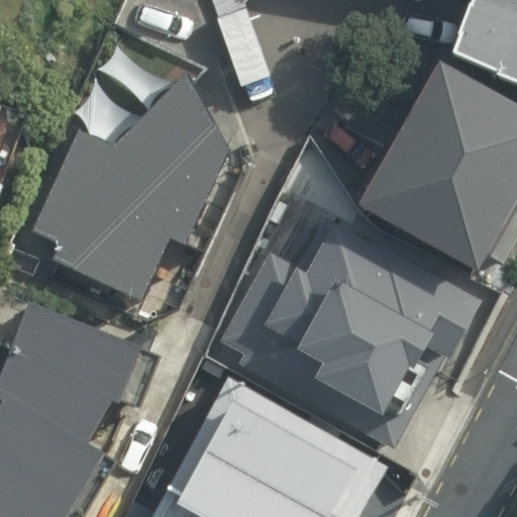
[(516,0),(480,0),(460,56),(516,83),(516,0)]
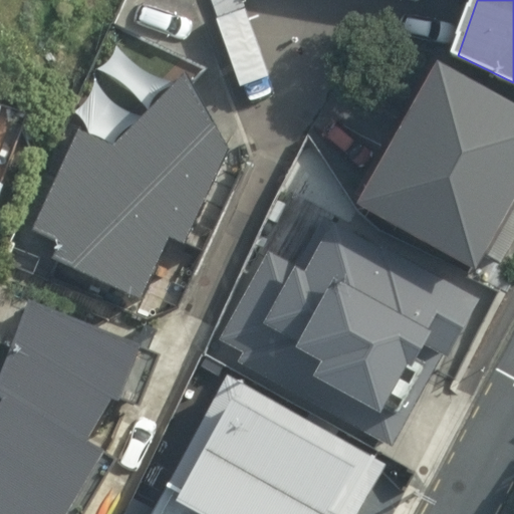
[(513,204),(513,106),(445,67),(373,203),(481,267),(513,204)]
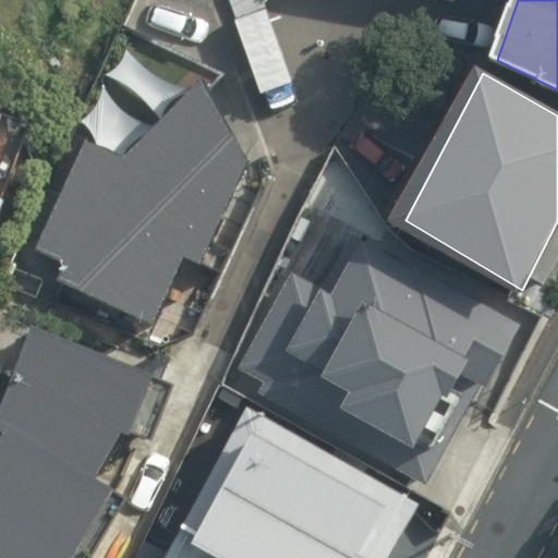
[(249,160),(206,82),(118,153),(86,136),(37,247),(63,259),(53,277),(166,322),(187,261),(201,266),(249,160)]
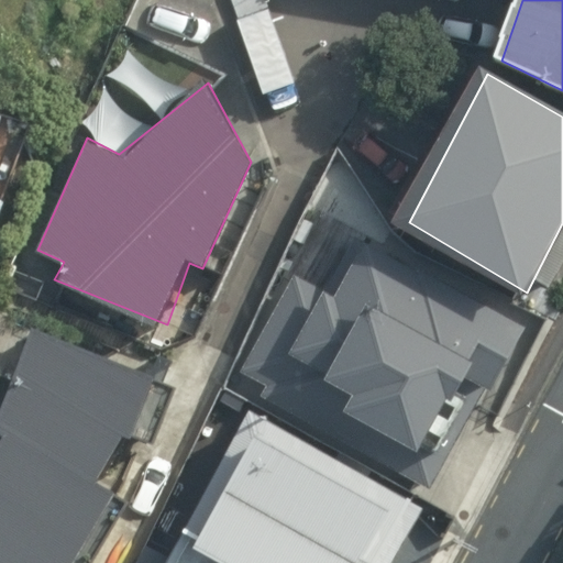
[(526,324),(350,238),(328,282),(295,265),(242,371),(268,383),(263,394),(334,429),(342,412),(421,452),(463,368),(496,385),(526,324)]
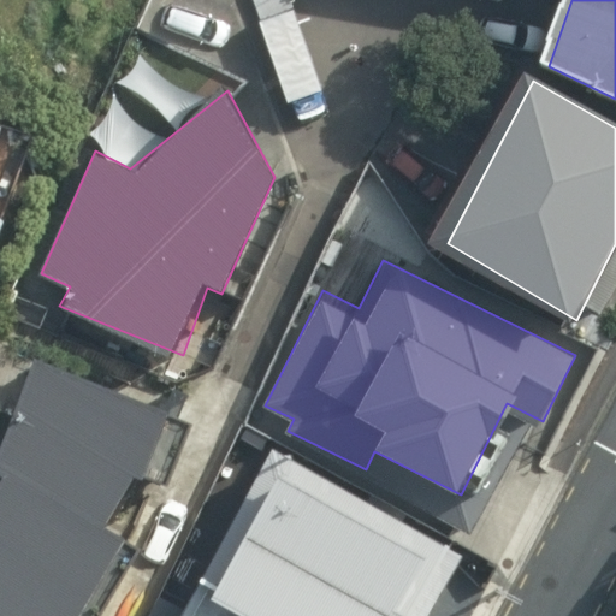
[(159,395),(33,351),(0,465),(0,615),(95,615),(137,540),(112,528),(144,466),(159,395)]
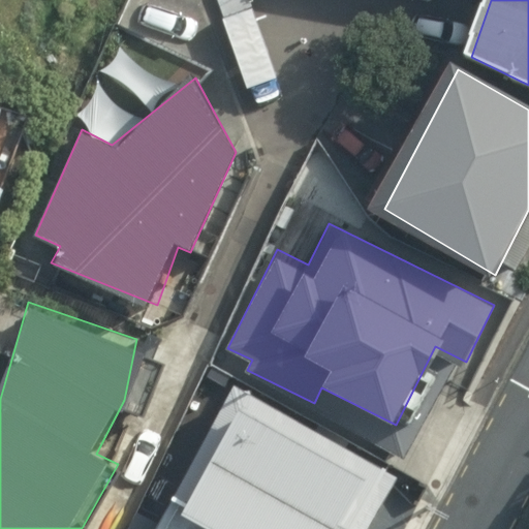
[(371,528),(400,479),(238,385),(155,528),(371,528)]
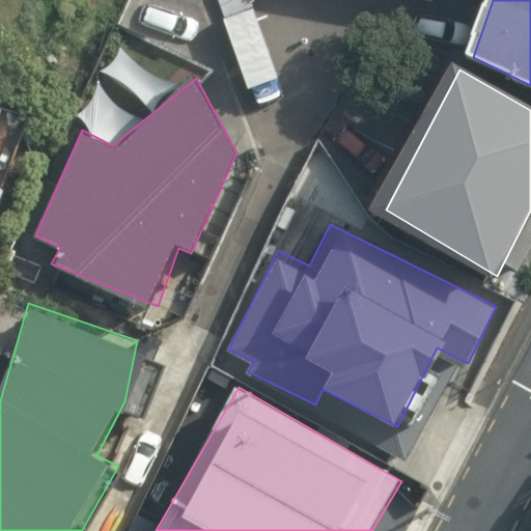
All buildings are outlined.
